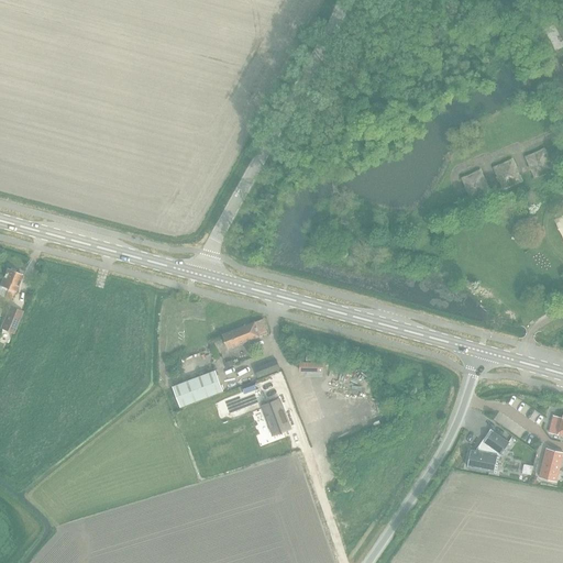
[(536,177),(552,169),(543,150),(527,157),(536,177)]
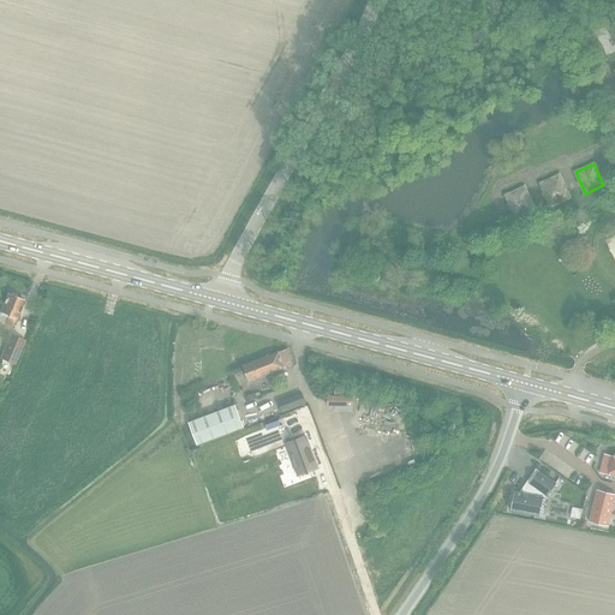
[(550,206),(568,197),(559,175),(541,184),(550,206)]
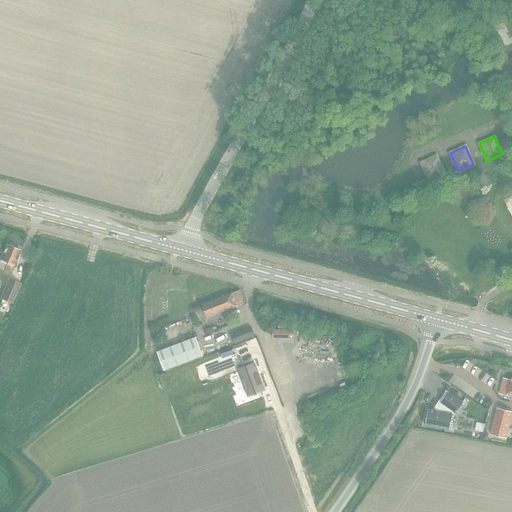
[(429,180),(444,173),(436,156),(421,162),(429,180)]
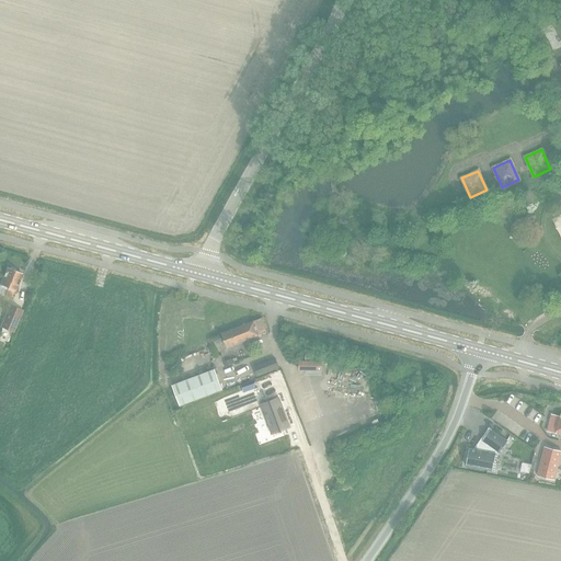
[(0,294),(11,299),(22,273),(14,271),(15,270),(9,267),(9,268),(7,267),(0,283),(0,294)]
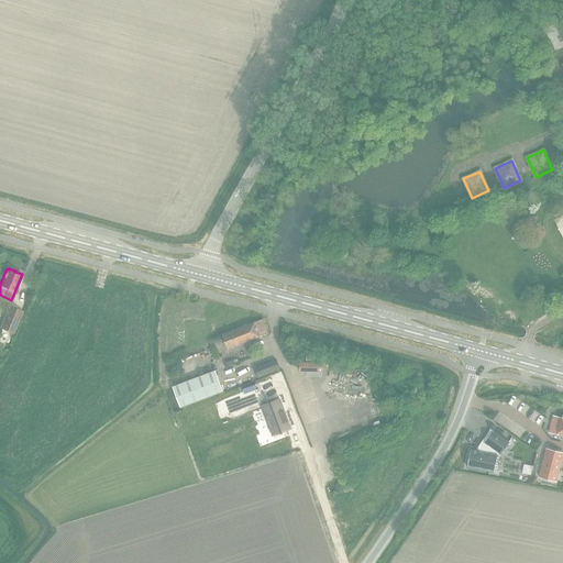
[(13,334),(23,311),(11,307),(1,330),(13,334)]
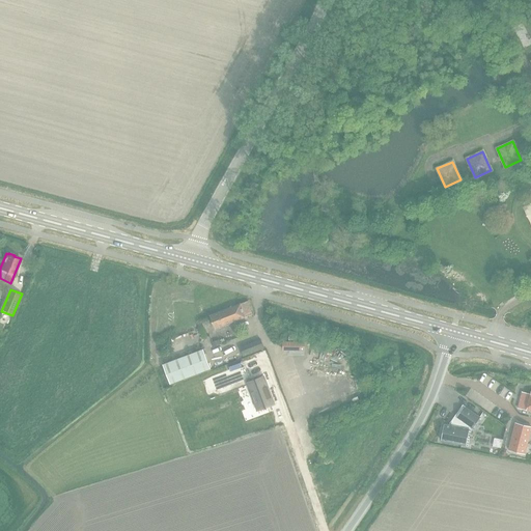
[(214,329),(252,313),(247,300),(208,315),(214,329)]
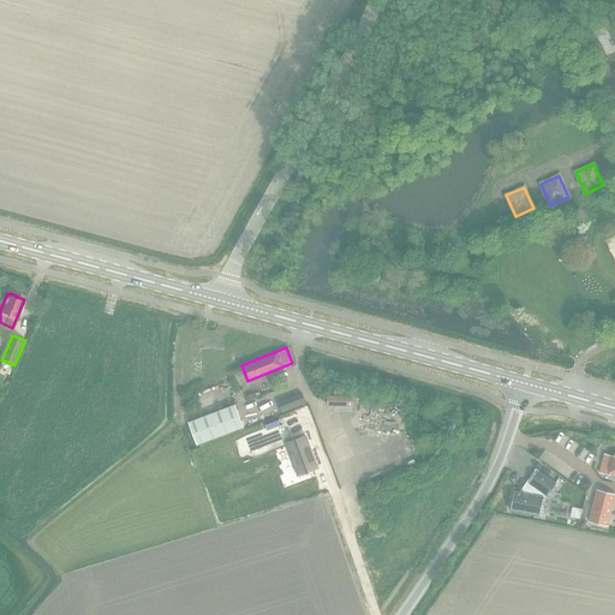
[(234,404),(187,422),(196,445),(244,427),(234,404)]
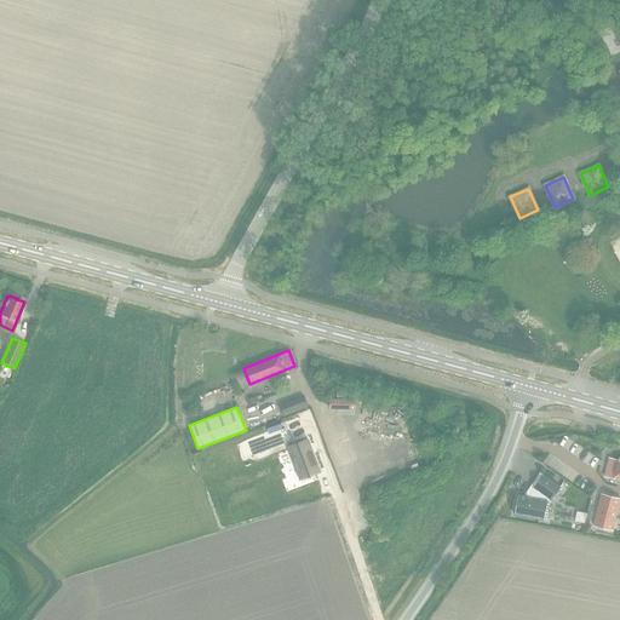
[(291,425),(253,441),(258,454),(292,441),(306,476),(326,468),(313,436),(298,442),(291,425)]
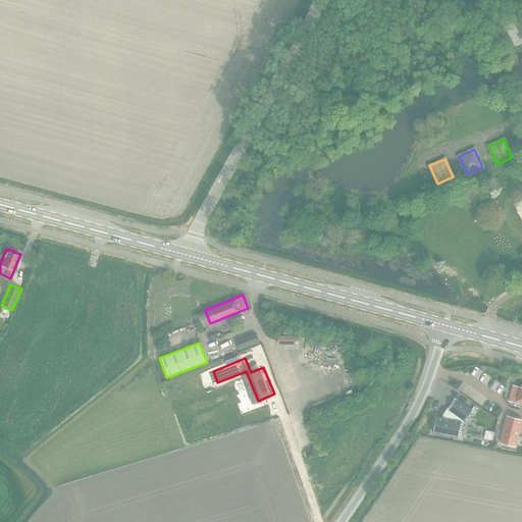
[(513,385),(509,401),(521,404),(521,383),(521,387),(513,385)]
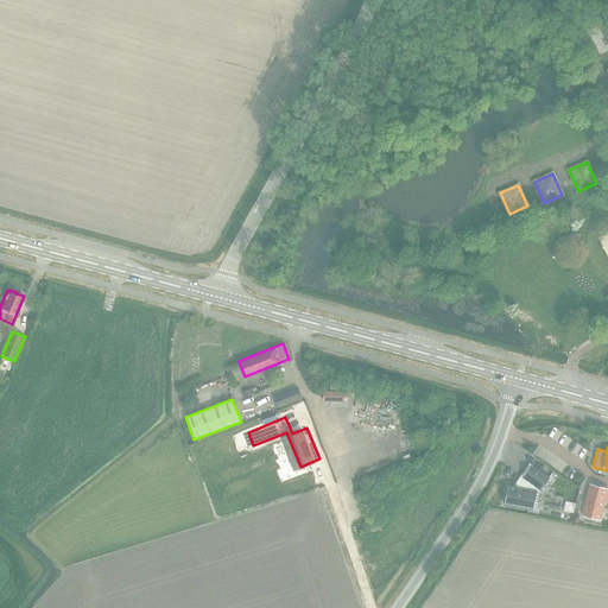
[(508,486),(505,504),(533,510),(537,491),(538,489),(540,491),(550,479),(531,466),(515,487),(508,486)]
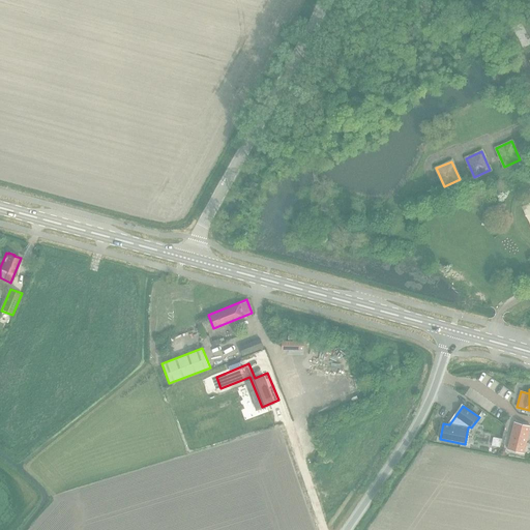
[(523,453),(529,427),(529,425),(514,422),(507,449),(523,453)]
